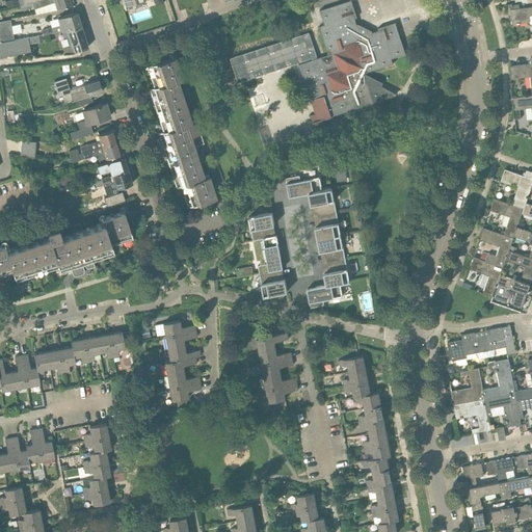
[(37,0),(32,2),(34,8),(49,4),(48,2),(54,0),(57,8),(74,3),(73,0),(37,0)]
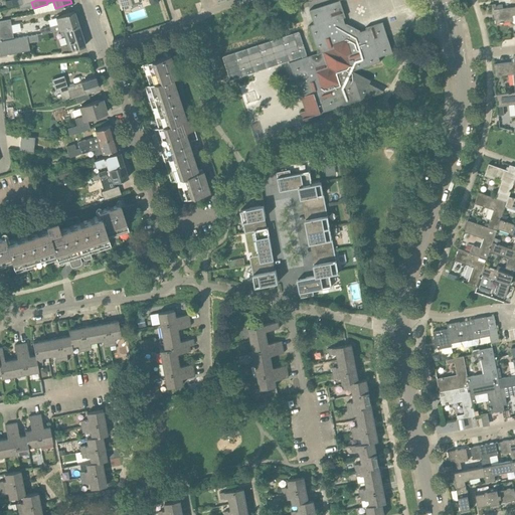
[(120,0),(124,10),(125,10),(126,12),(131,10),(129,3),(138,0),(120,0)]
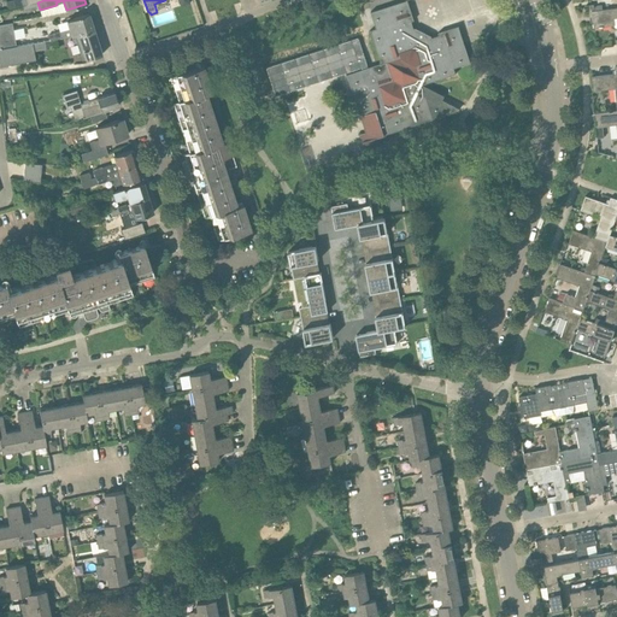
[(360,134),(364,147),(377,144),(376,137),(462,110),(421,88),(423,84),(456,74),(454,68),(470,63),(458,25),(438,33),(439,35),(427,39),(419,41),(419,40),(418,40),(416,33),(411,21),(413,21),(407,0),(406,0),(371,12),(376,28),(370,30),(381,63),(368,68),(363,69),(347,75),(365,131),(360,134)]
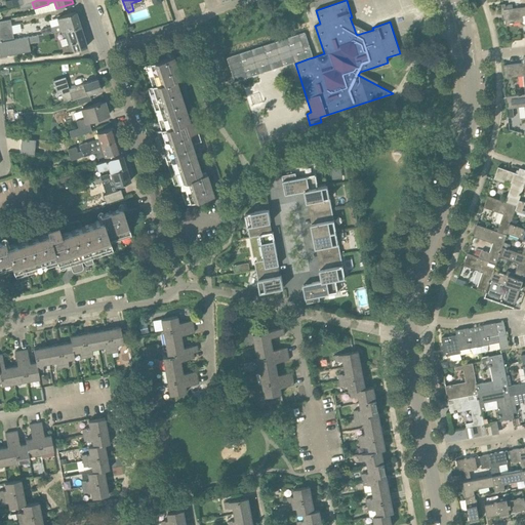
[(524,6),(513,8),(507,9),(501,9),(501,14),(505,14),(506,25),(523,23),(522,15),(524,15),(524,33),(524,34),(524,38),(524,37),(524,6)]
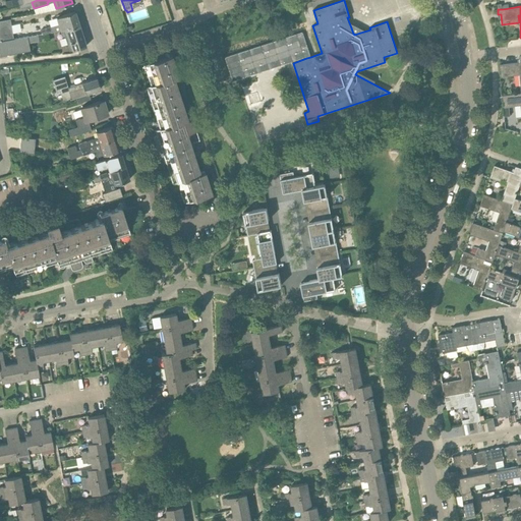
[(61,31),(63,31),(79,25),(75,12),(56,18),(58,24),(41,31),(41,35),(61,31)]
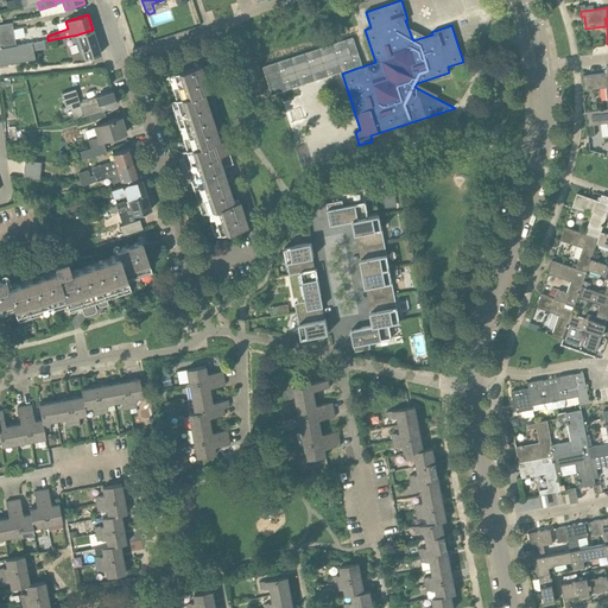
[(0,49),(16,46),(12,24),(0,25),(0,49)]
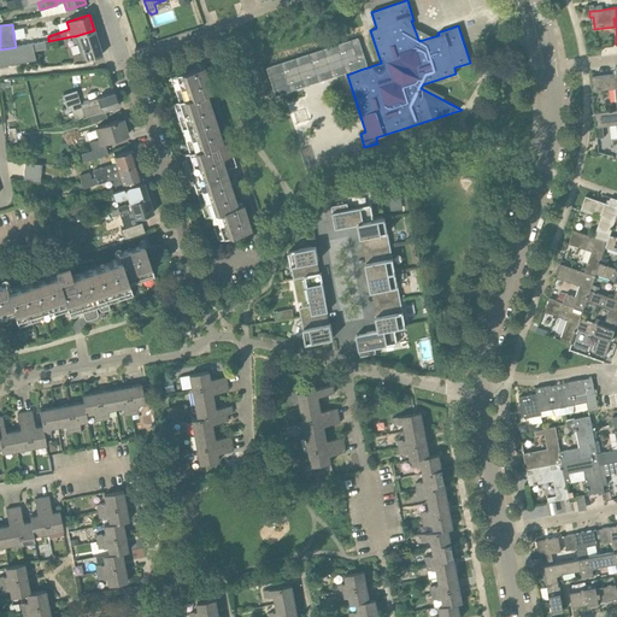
[(94,30),(75,36),(82,62),(103,56),(94,30)]
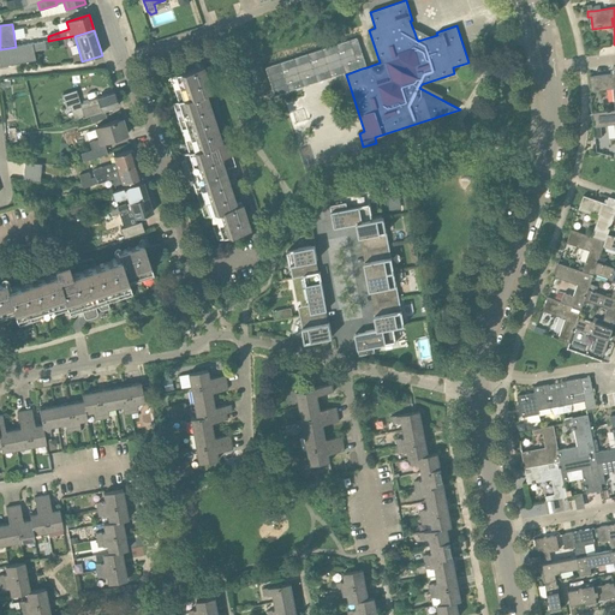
[(357,37),(267,67),(275,95),(300,87),(345,72),(362,67),(362,69),(366,67),(366,66),(357,37)]
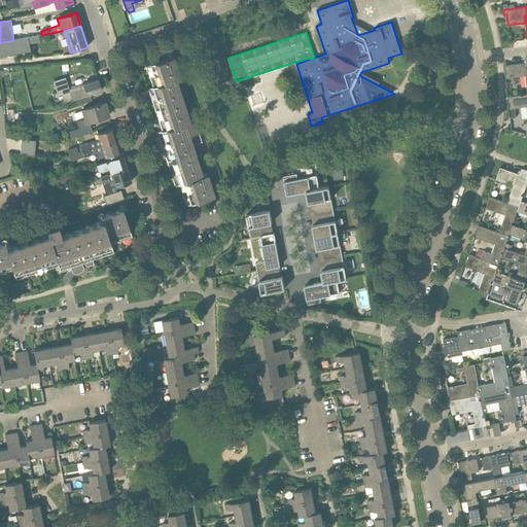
[(13,40),(0,42),(0,56),(31,51),(29,43),(28,37),(13,40)]
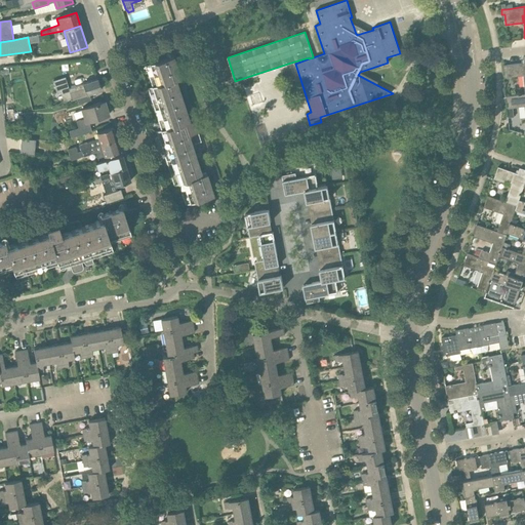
[(156,132),(157,136),(156,137),(156,138),(155,139),(155,140),(155,142),(160,155),(164,154),(174,185),(179,184),(187,205),(213,196),(206,173),(201,175),(192,145),(201,142),(194,120),(189,121),(175,80),(180,79),(173,56),(146,66),(153,86),(148,88),(162,130),(156,132)]
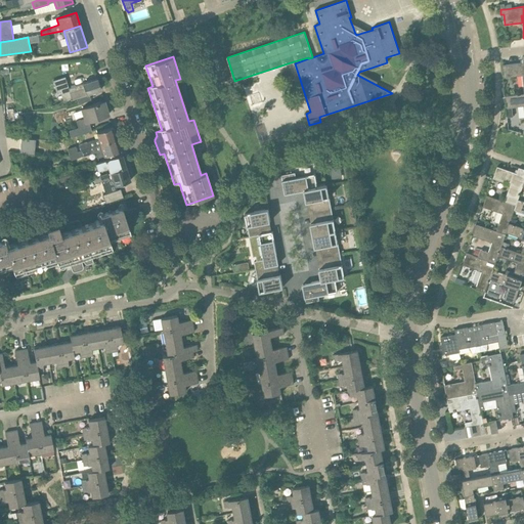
[(522,76),(523,93),(523,56),(522,56),(523,62),(503,66),(504,77),(522,76)]
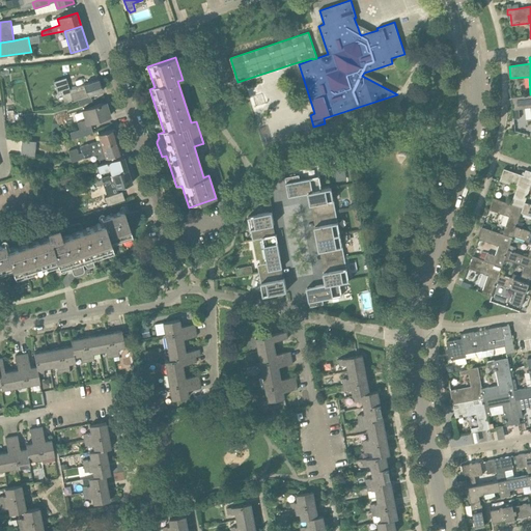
[(64,104),(78,100),(89,95),(102,91),(99,80),(70,89),(66,79),(54,83),(58,95),(61,94),(64,104)]
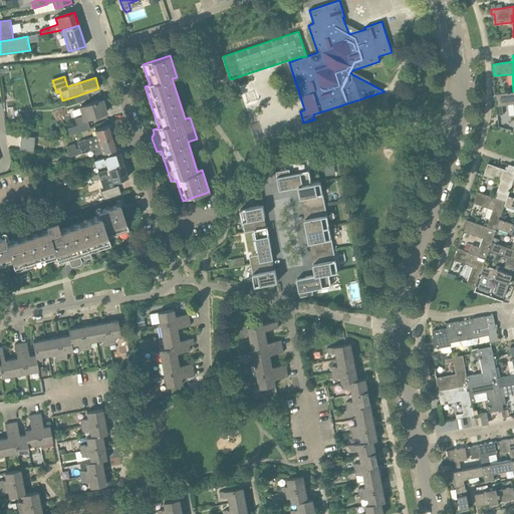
[(513,91),(496,93),(498,105),(501,105),(513,104),(513,108),(513,126),(513,132),(513,131),(513,91)]
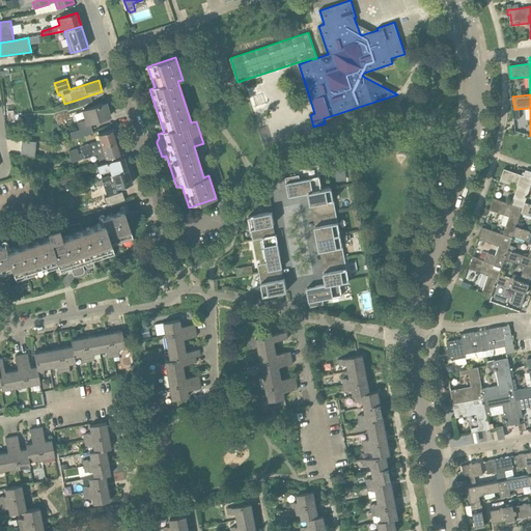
[(72,140),(92,133),(89,123),(110,116),(106,104),(82,111),(85,120),(77,123),(79,130),(70,133),(72,140)]
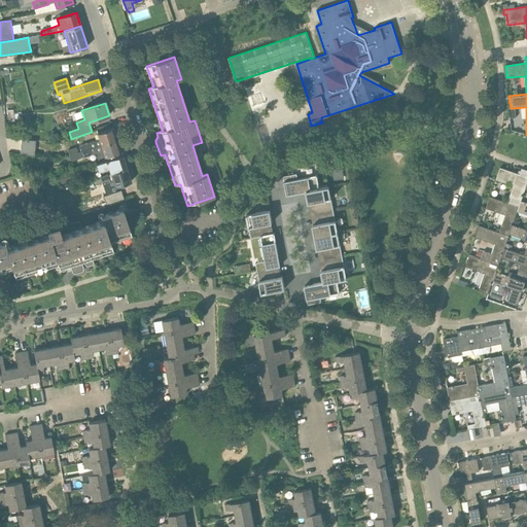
[(5,121),(14,120),(13,112),(4,114),(5,121)]
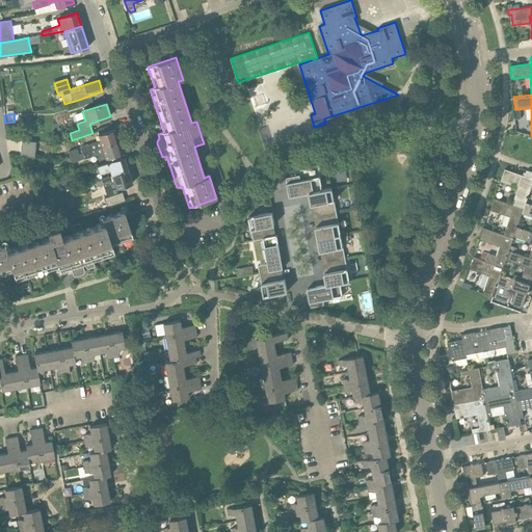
[(82,153),(117,141),(116,136),(116,135),(115,132),(115,133),(114,129),(98,134),(100,141),(80,148),(82,153)]
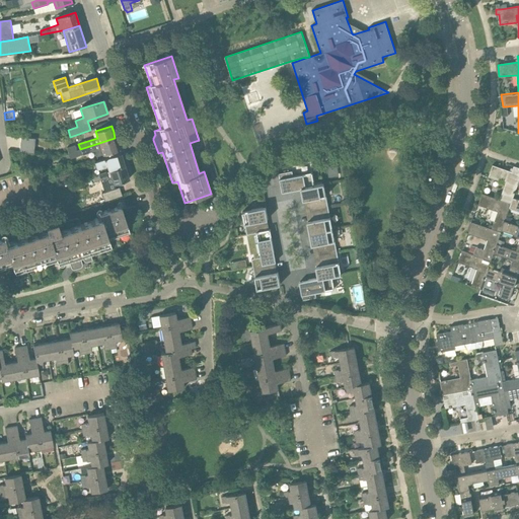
[(35,154),(38,139),(23,138),(22,152),(35,154)]
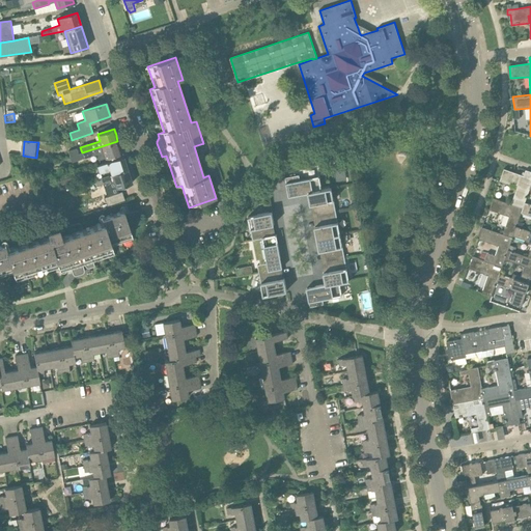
[(117,141),(82,152),(78,155),(70,157),(72,162),(84,158),(96,154),(99,161),(121,152),(121,150),(121,149),(120,147),(119,146),(117,141)]
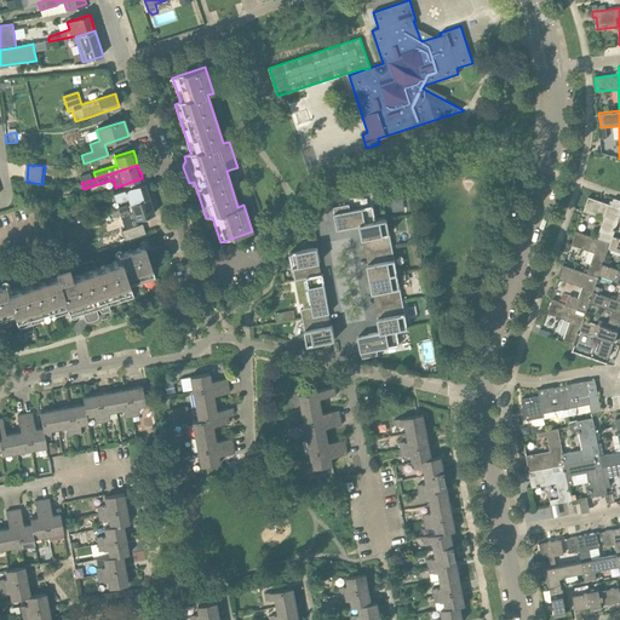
[(130,205),(149,199),(144,184),(113,194),(116,202),(128,199),(130,205)]
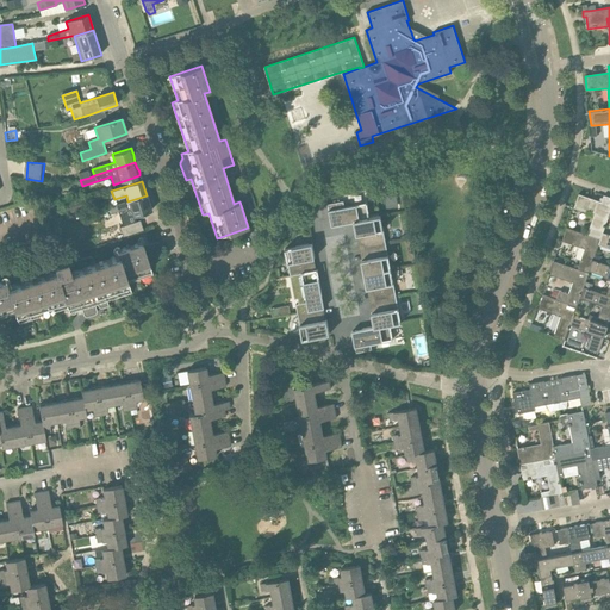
[(597,215),(590,235),(601,238),(603,232),(609,217),(609,212),(609,197),(604,195),(602,201),(579,194),(574,207),(597,215)]
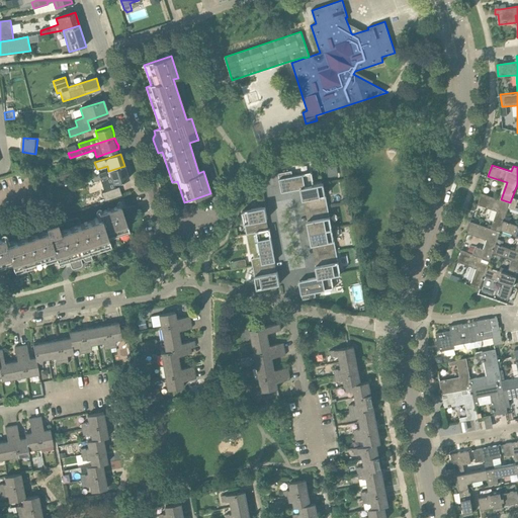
[(128,179),(124,166),(108,171),(92,176),(94,182),(100,180),(101,180),(111,177),(113,184),(128,179)]
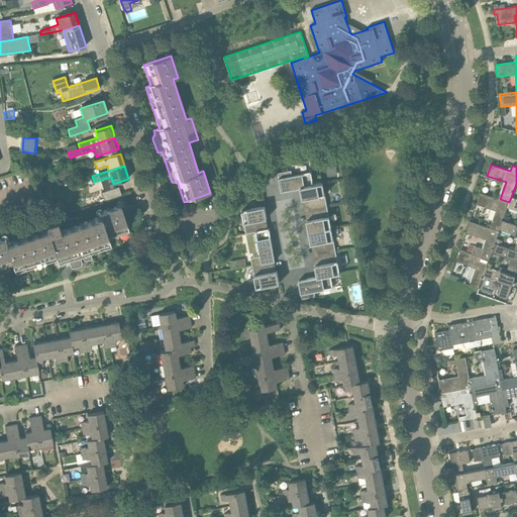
[(60,181),(72,177),(70,169),(58,173),(60,181)]
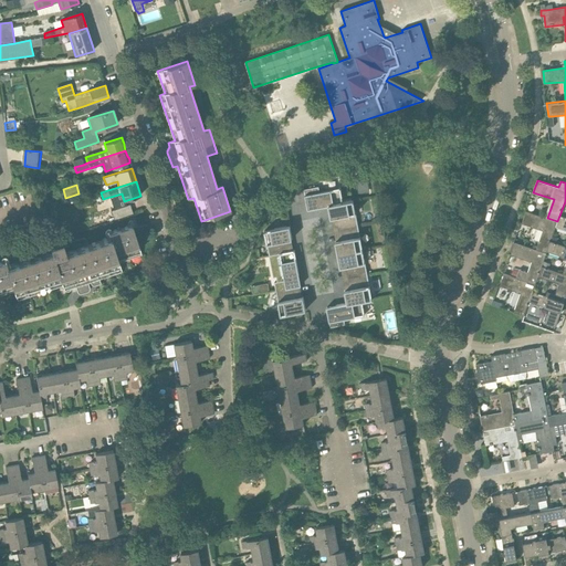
[(307,209),(328,206),(343,202),(339,188),(320,192),(318,187),(304,189),(307,209)]
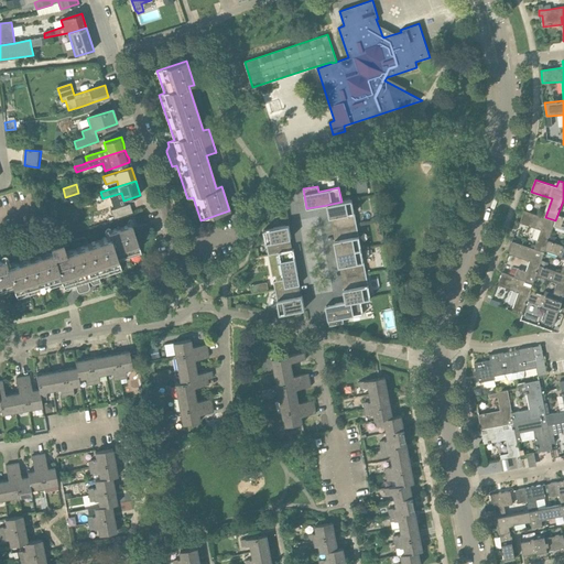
[(327,205),(329,217),(335,216),(337,228),(357,225),(351,199),(342,202),(327,205)]
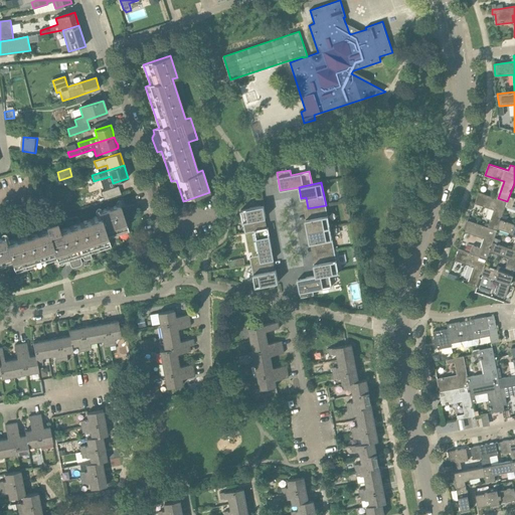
[(104,199),(121,194),(118,186),(102,191),(104,199)]
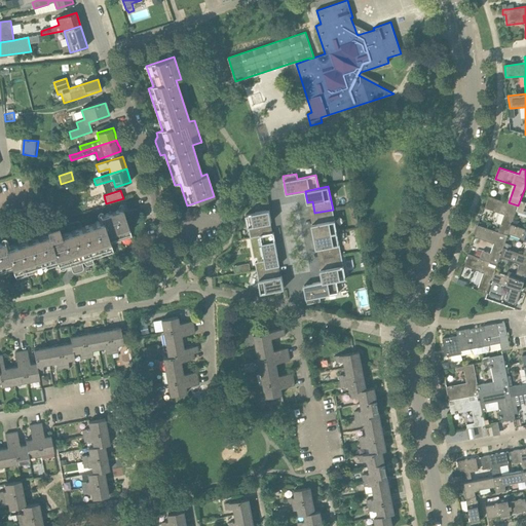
[(518,205),(509,202),(489,195),(485,207),(504,214),(498,232),(508,235),(509,233),(512,224),(514,219),(517,210),(518,205)]
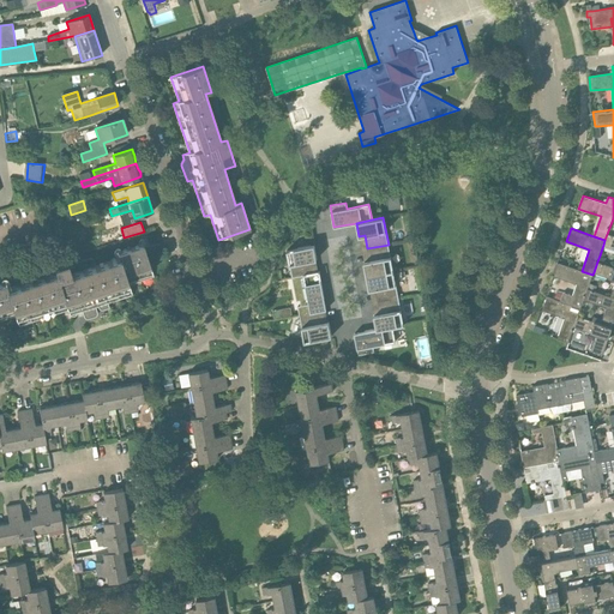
[(613,236),(607,234),(605,240),(603,245),(613,248),(613,236)]
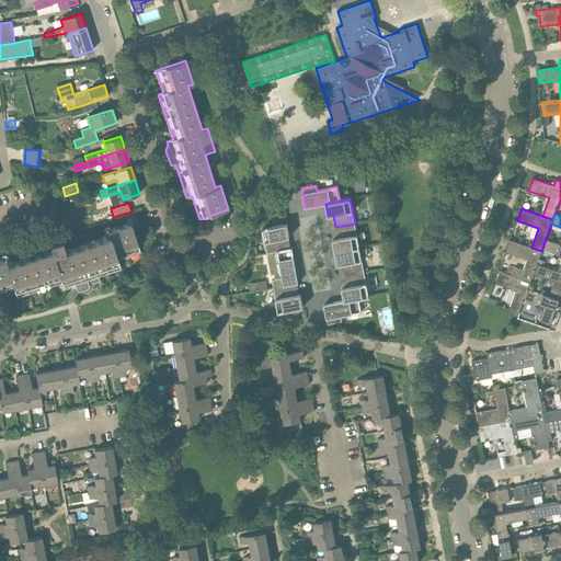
[(0,292),(2,292),(13,287),(16,297),(61,283),(64,288),(65,289),(66,289),(67,289),(68,288),(69,288),(69,287),(70,285),(69,283),(71,283),(73,282),(77,290),(78,292),(80,292),(87,289),(88,289),(89,288),(89,287),(90,286),(89,285),(88,281),(90,281),(91,282),(91,283),(92,283),(93,284),(100,282),(99,276),(121,268),(118,260),(140,252),(130,222),(107,230),(109,236),(88,242),(87,239),(86,238),(84,237),(83,237),(82,236),(81,237),(73,239),(73,241),(64,245),(61,240),(49,244),(50,250),(7,264),(6,259),(0,260),(0,292)]
